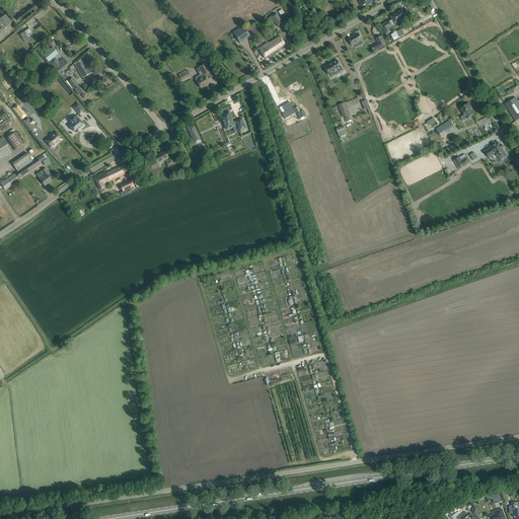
[(86,1),(86,0),(76,0),(75,1),(78,4),(77,5),(79,7),(79,6),(83,11),(87,7),(90,10),(93,7),(89,2),(88,3),(86,1)]
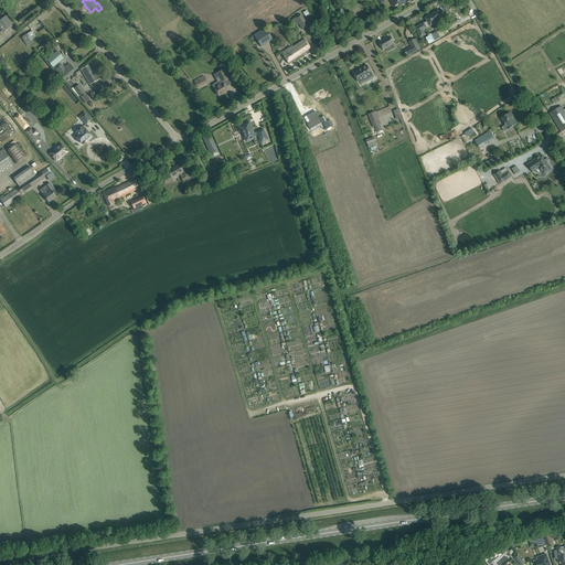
[(425,23),(423,24),(413,29),(418,39),(424,36),(422,31),(425,29),(428,28),(440,20),(436,12),(424,19),(425,23)]
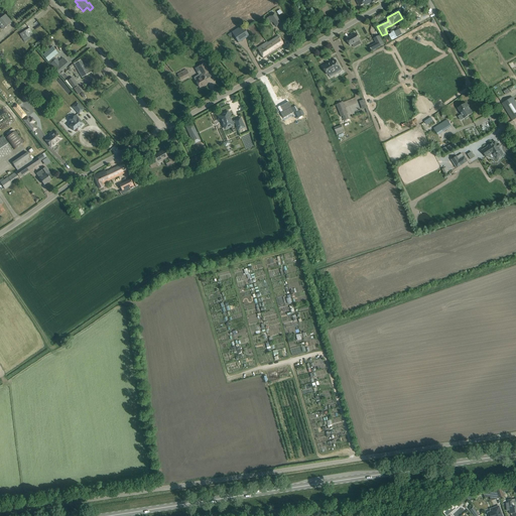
[(109,13),(105,17),(113,26),(117,22),(109,13)]
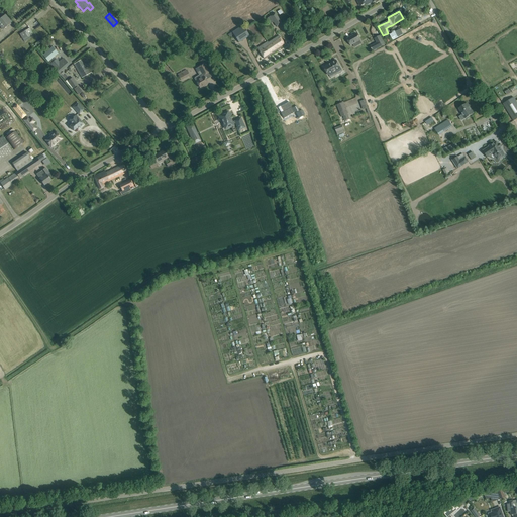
[(274,22),(277,27),(281,24),(275,14),(268,19),(271,24),(274,22)]
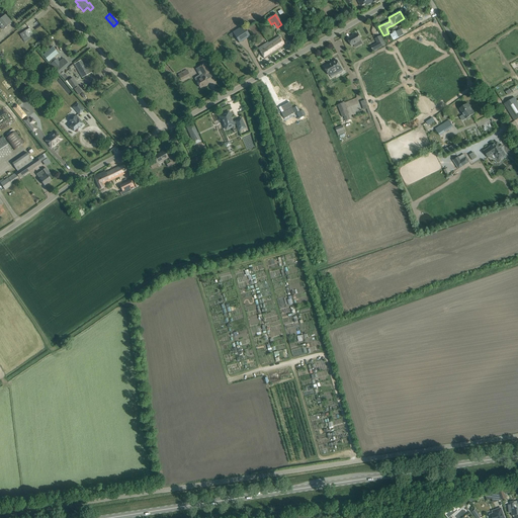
[(5,15),(1,18),(0,19),(0,25),(3,29),(11,22),(5,15)]
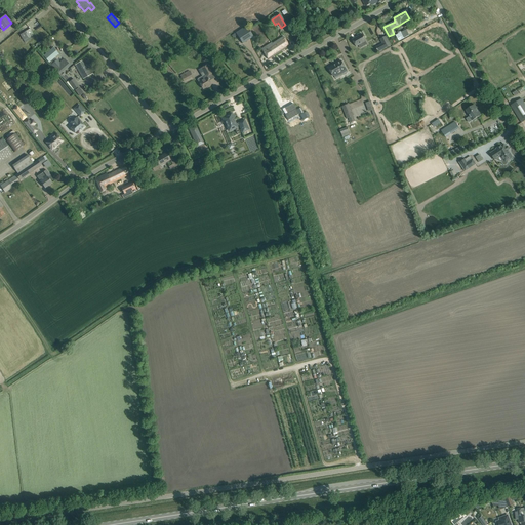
[(237,36),(243,44),(253,37),(246,27),(232,36),(233,38),(237,36)]
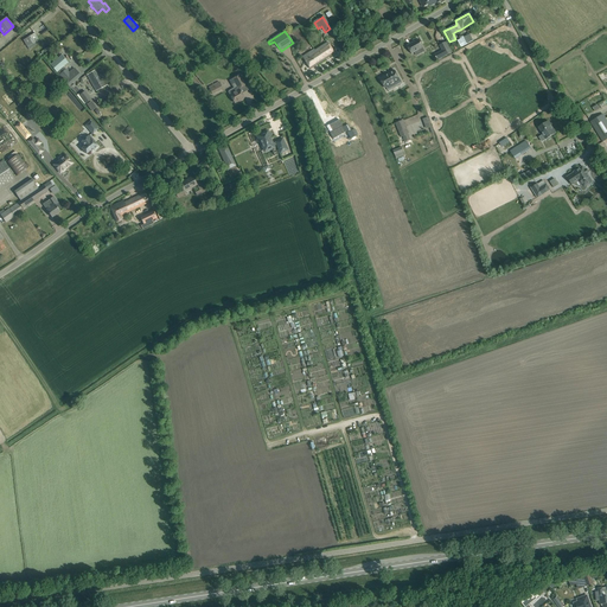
[(39,40),(34,33),(27,37),(23,40),(26,46),(32,43),(33,44),(39,40)]
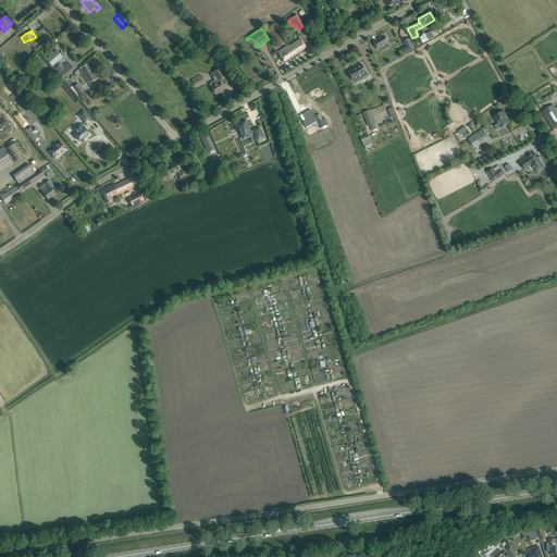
[(423,44),(434,37),(431,32),(425,34),(425,33),(422,35),(422,36),(420,37),(423,44)]
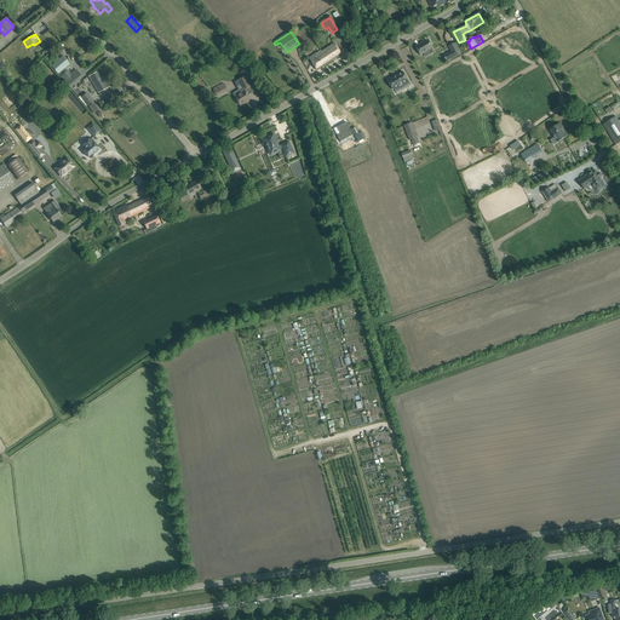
[(434,52),(432,49),(428,40),(415,47),(420,56),(424,53),(426,57),(434,52)]
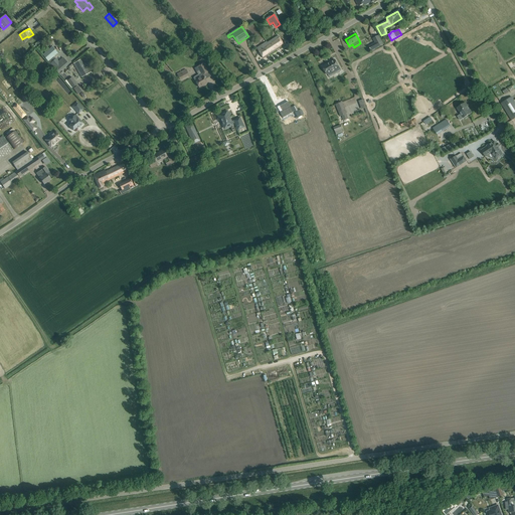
[(382,44),(377,35),(371,38),(376,47),(382,44)]
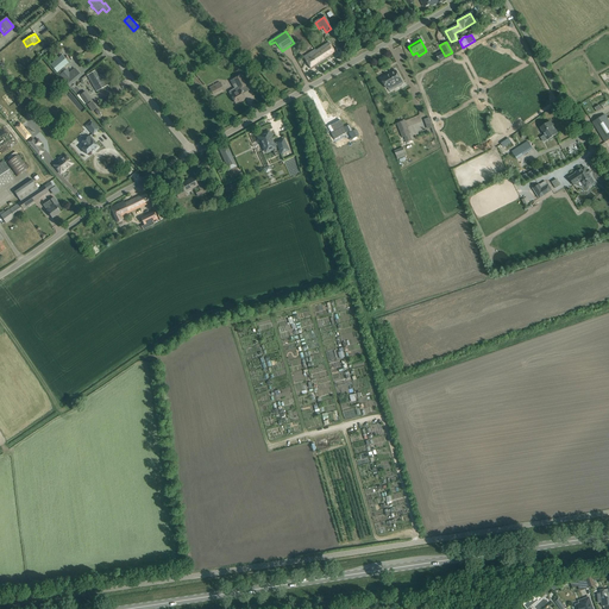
[(328,43),(315,51),(322,62),(336,54),(328,43)]
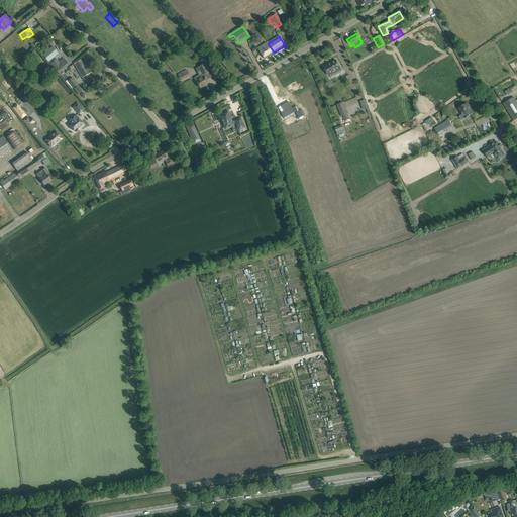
[(268,42),(257,48),(265,59),(274,53),(268,43),(268,42)]
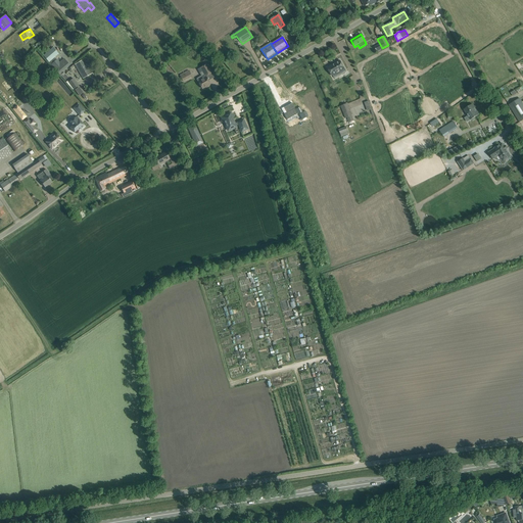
[(44,56),(49,62),(58,54),(53,48),(44,56)]
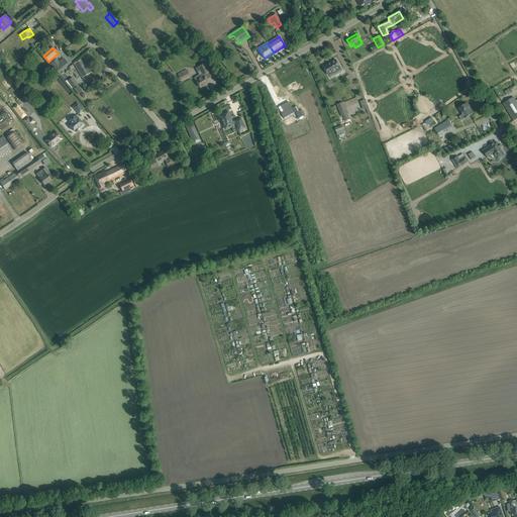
[(192,52),(197,58),(202,55),(196,47),(192,52)]
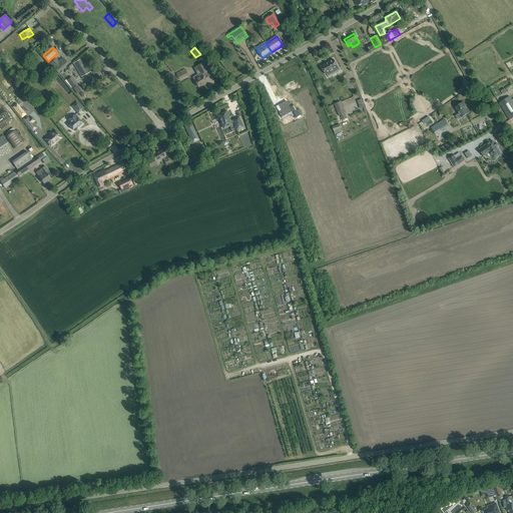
[(63,58),(58,61),(56,58),(50,63),(58,73),(68,64),(63,58)]
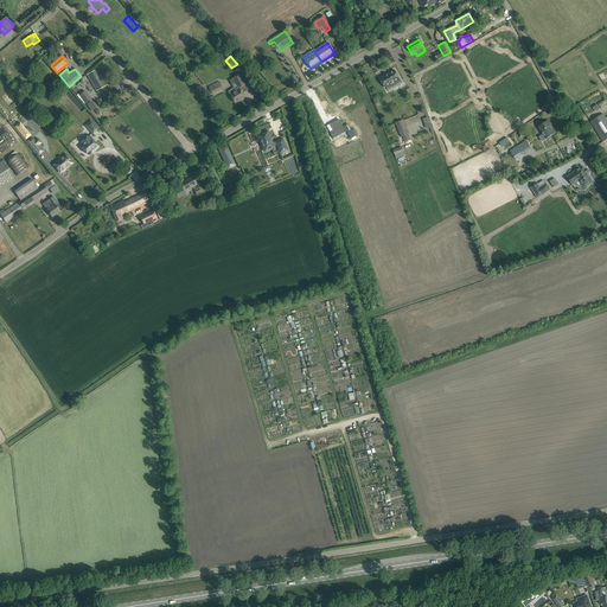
[(101,81),(95,70),(87,76),(96,91),(107,85),(103,80),(101,81)]
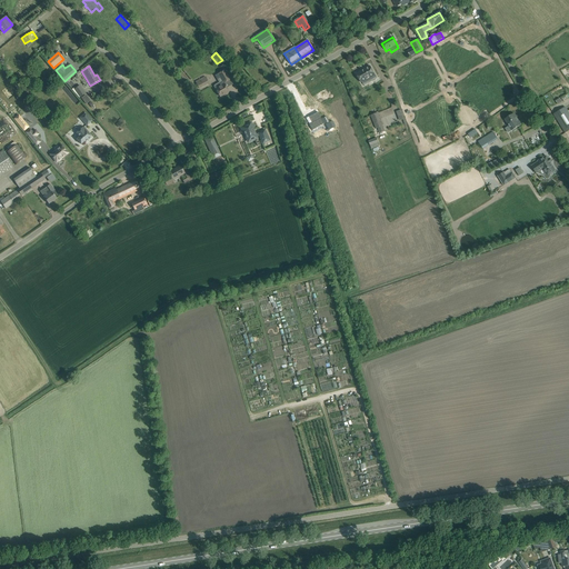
[(377,78),(370,67),(356,75),(361,82),(371,78),(372,81),(377,78)]
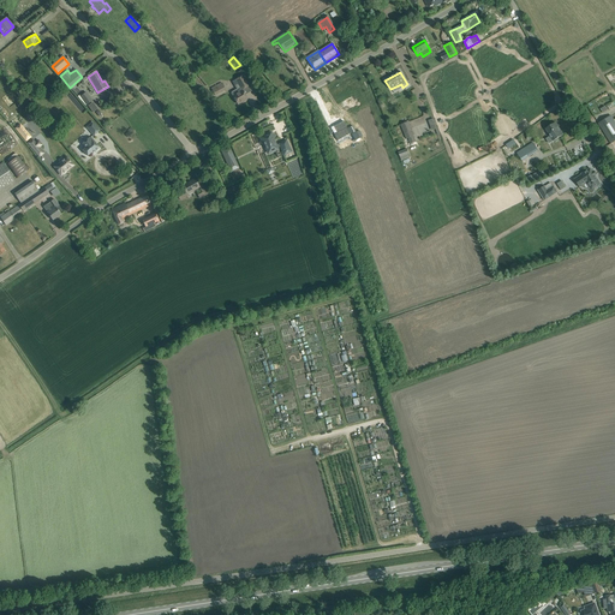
[(243,77),(237,81),(240,88),(232,93),(232,94),(238,105),(248,99),(243,91),(249,87),(243,77)]
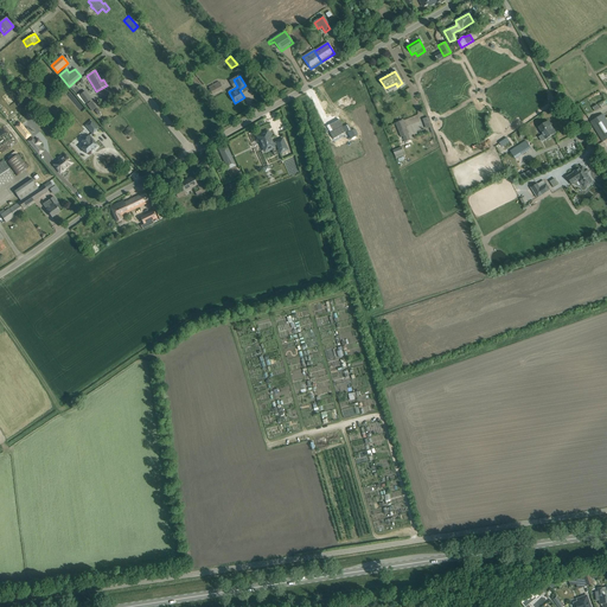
[(211,93),(212,94),(222,89),(222,88),(219,82),(209,88),(211,93)]
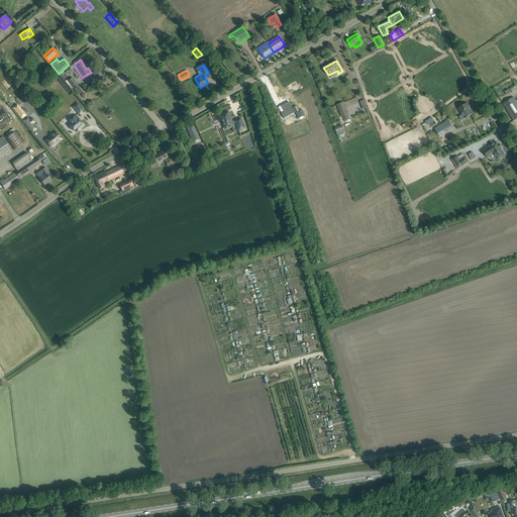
[(74,88),(79,85),(74,78),(69,81),(74,88)]
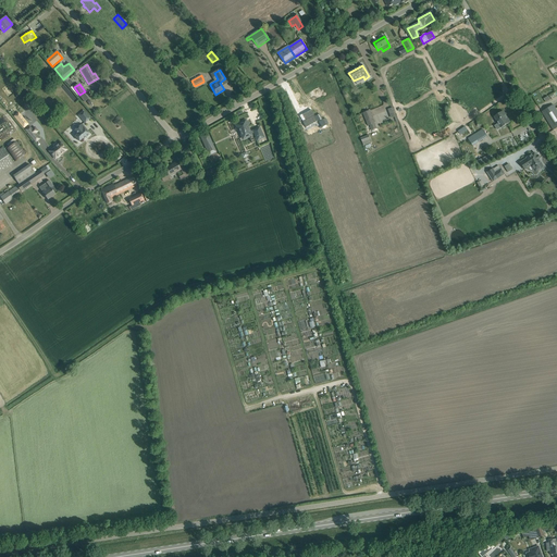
[(553,104),(542,112),(554,131),(556,127),(556,110),(553,104)]
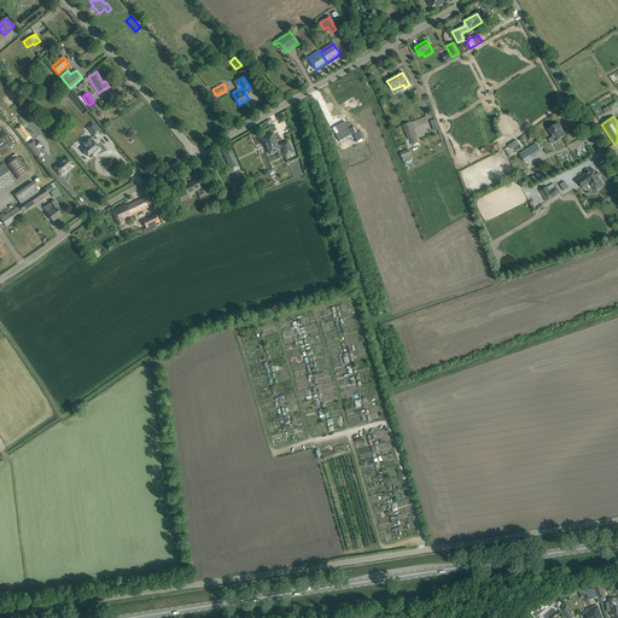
[(345,122),(336,127),(339,134),(336,135),(339,143),(353,135),(345,122)]
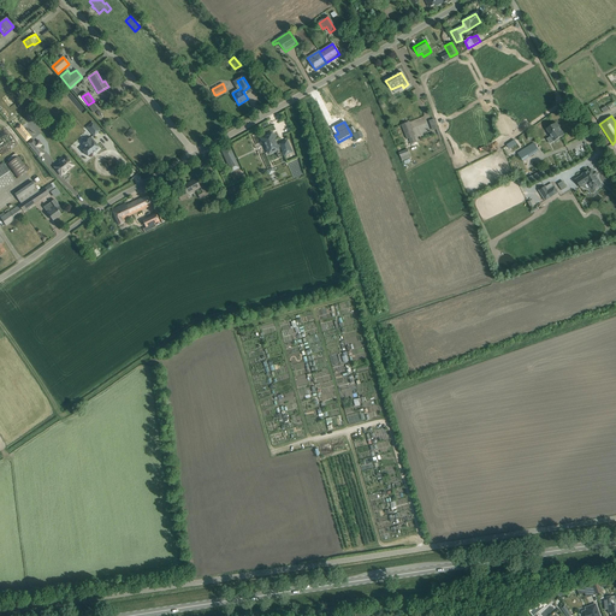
[(94,136),(100,131),(93,123),(87,128),(94,136)]
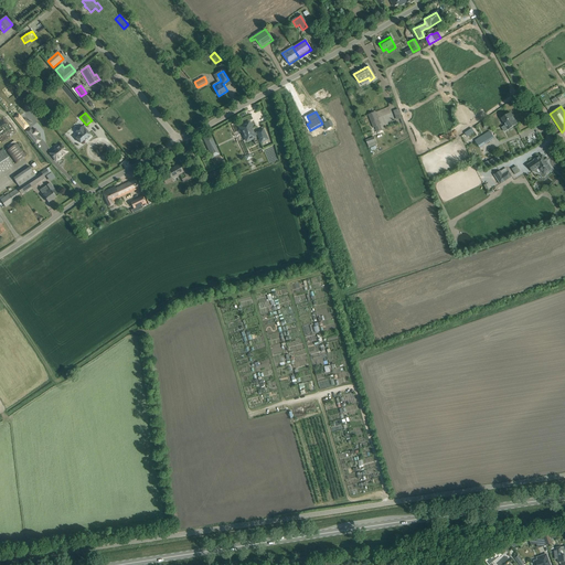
[(374,128),(375,127),(377,132),(382,130),(375,113),(369,115),(374,128)]
